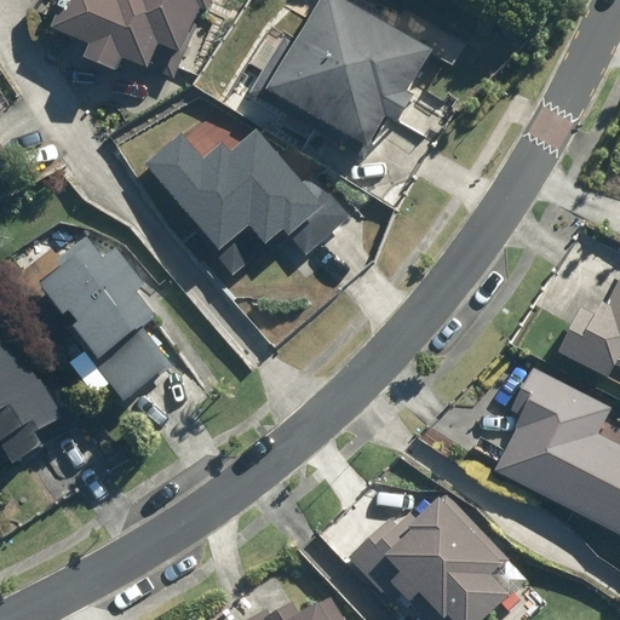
[(121,0),(120,5),(206,32),(216,0),(121,0)]
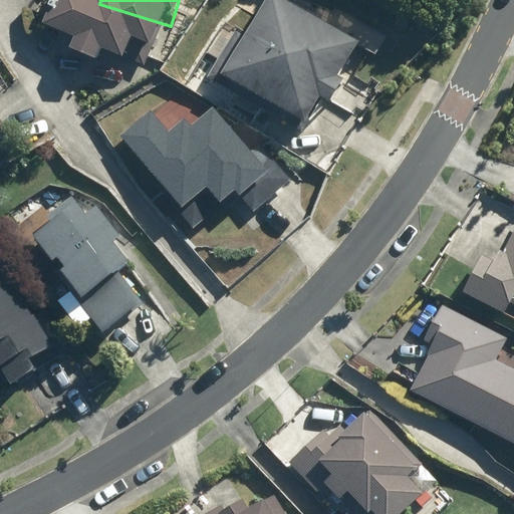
[(344,0),(258,0),(232,59),(329,103),(371,12),(344,0)]
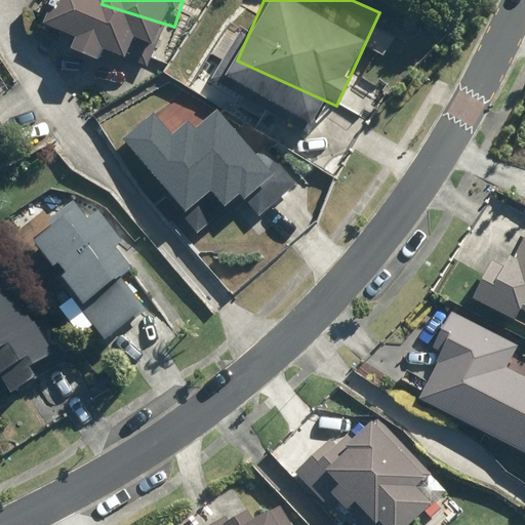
[(221,72),(149,136),(220,217),(293,153),(221,72)]
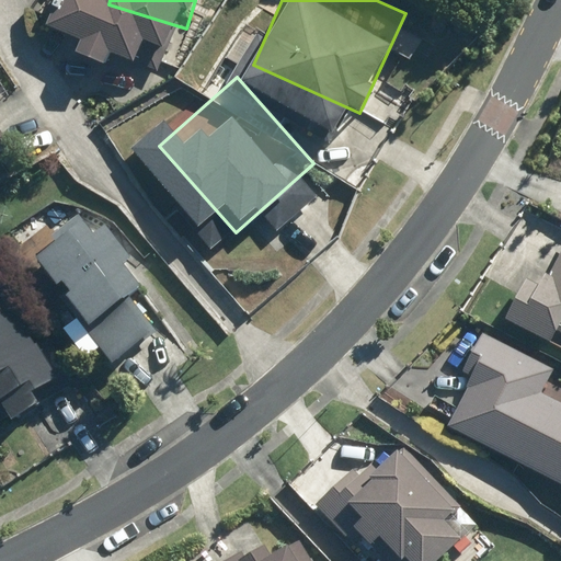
[(30,260),(89,361),(175,309),(116,209),(30,260)]
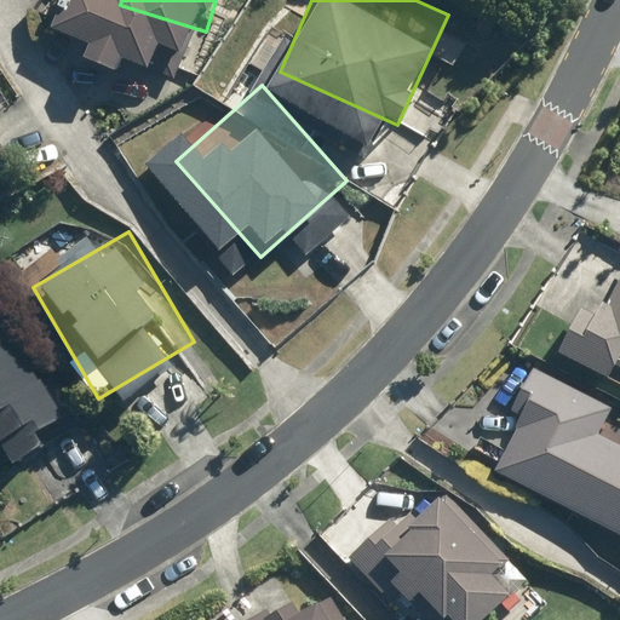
[(619,271),(604,303),(600,300),(592,315),(578,308),(556,351),(604,375),(612,362),(619,366),(619,271)]
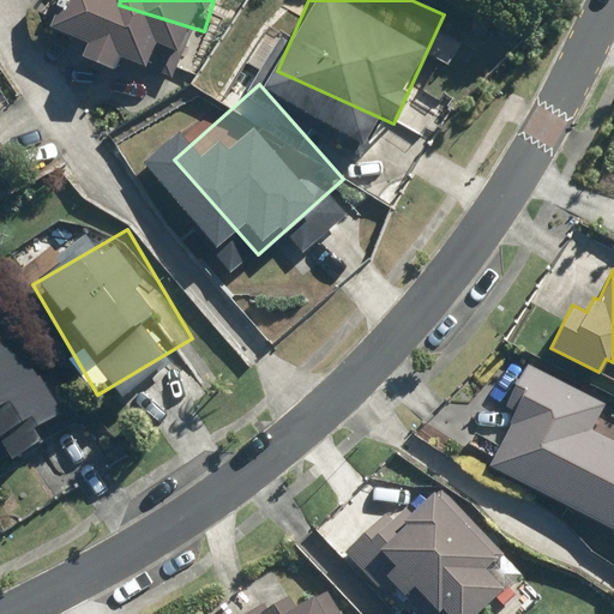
[(0,453),(72,411),(5,298),(0,300),(0,453)]
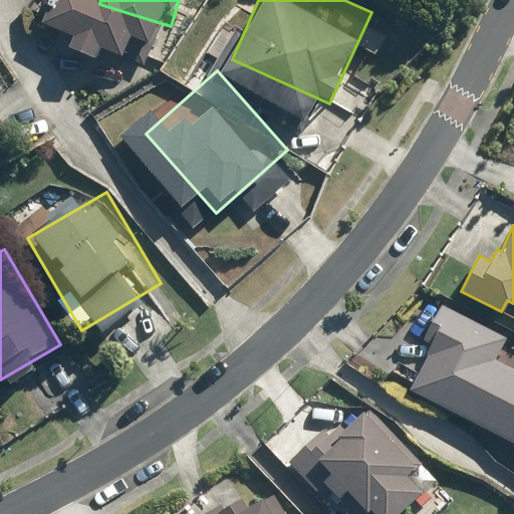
[(426,353),(408,388),(513,443),(513,368),(495,359),(506,337),(441,304),(424,340),(431,343),(426,353)]
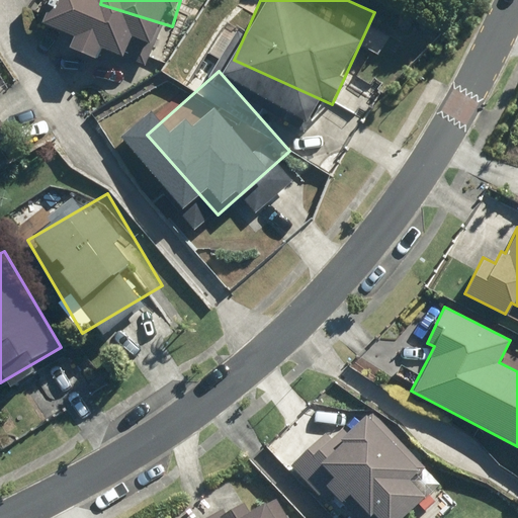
[(447,470),(386,408),(338,454),(399,517),(447,470)]
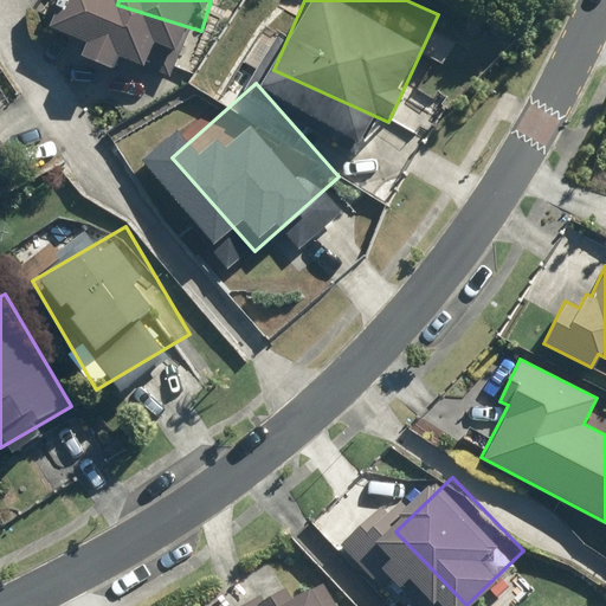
[(334,605),(320,584),(309,591),(305,586),(288,597),(282,586),(260,599),(258,595),(239,605),(334,605)]
